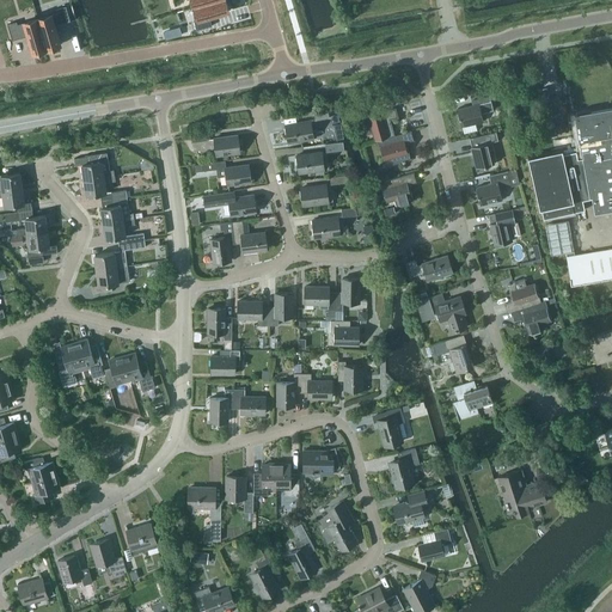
[(225,0),(215,0),(194,6),(197,20),(194,22),(196,30),(212,25),(209,17),(228,11),(225,0)]
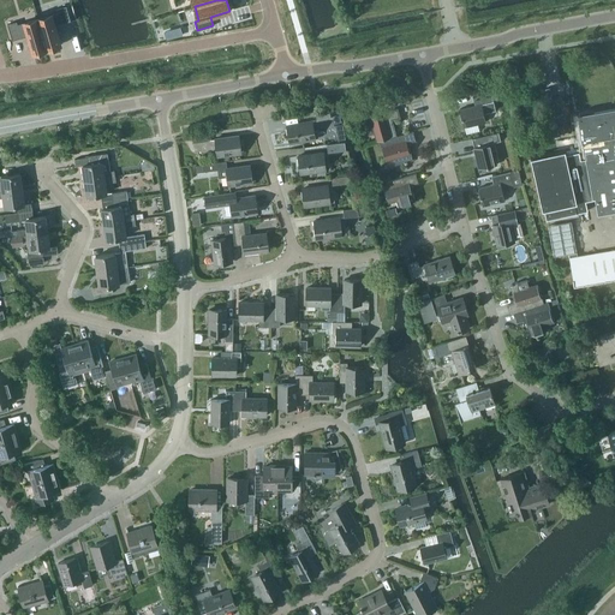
[(58,12),(37,18),(47,49),(60,45),(55,27),(61,25),(63,25),(71,23),(66,7),(58,10),(58,12)]
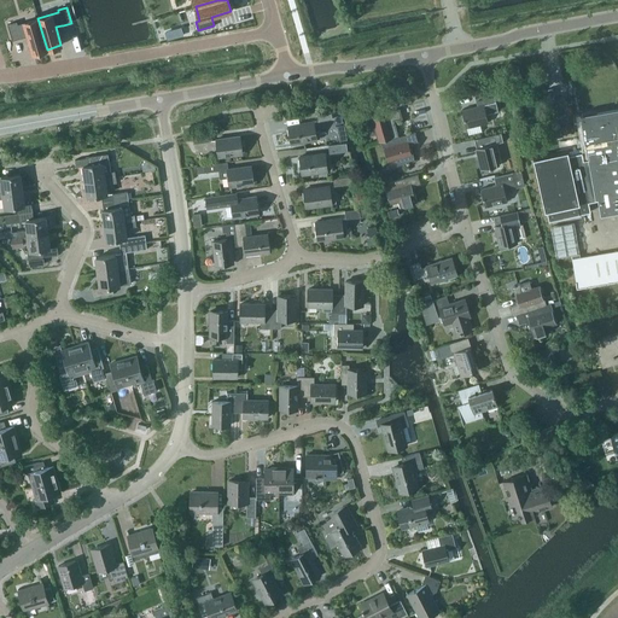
[(17,22),(7,24),(12,40),(22,38),(21,38),(28,35),(33,53),(47,50),(38,18),(17,24),(17,22)]
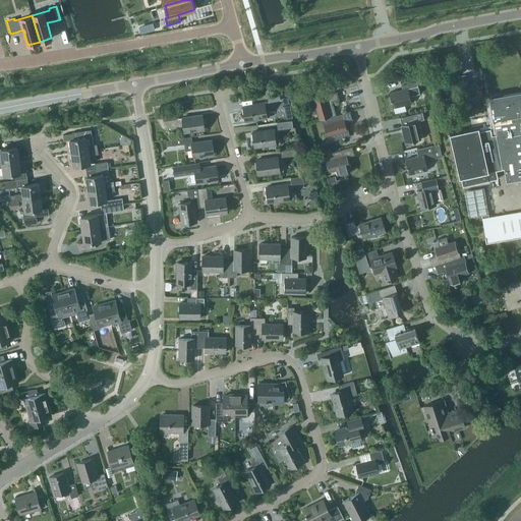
[(152,22),(138,26),(140,33),(154,29),(152,22)]
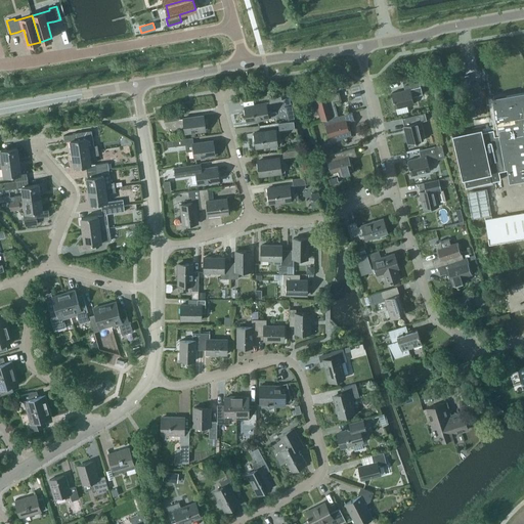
[(410,89),(420,87),(418,79),(402,83),(404,90),(391,93),(395,108),(413,103),(410,89)]
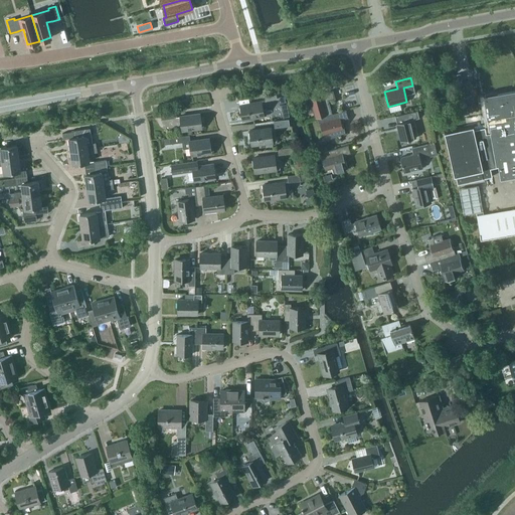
[(514,89),(497,93),(497,92),(485,94),(485,95),(483,95),(490,133),(486,134),(484,128),(474,130),(473,126),(444,133),(454,177),(455,176),(457,184),(492,177),(490,169),(498,167),(500,180),(514,177),(514,89)]
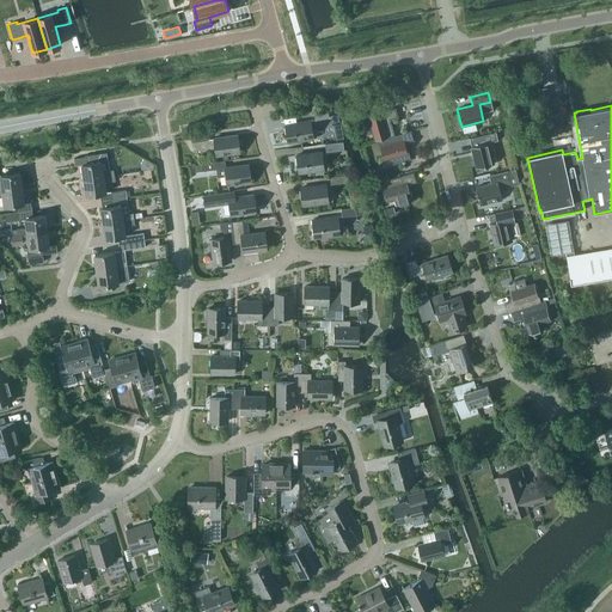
[(374,132),(377,140),(395,135),(390,120),(398,117),(395,108),(361,116),(362,122),(361,122),(362,126),(363,126),(366,134),(374,132)]
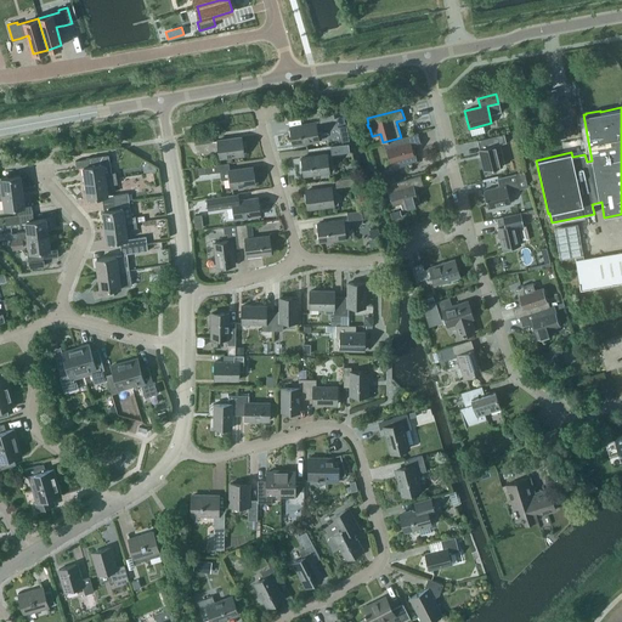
[(318,114),(320,123),(334,120),(333,112),(318,114)]
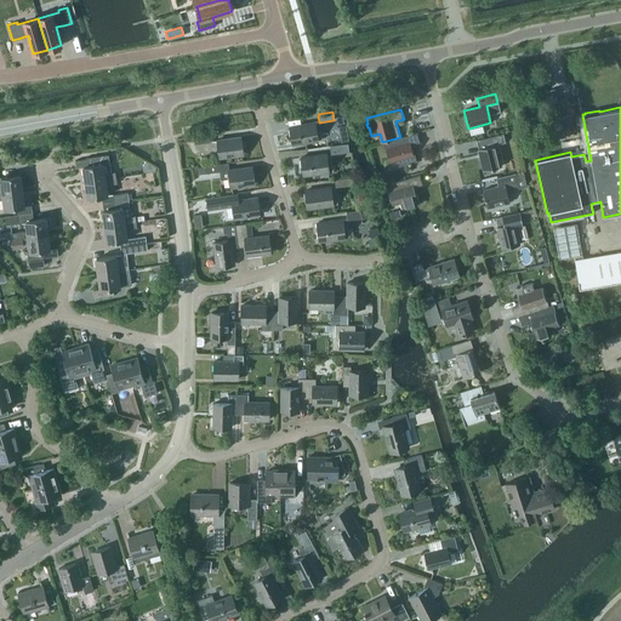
[(318,140),(322,140),(320,131),(315,132),(314,123),(289,126),(292,144),(318,141),(318,140)]
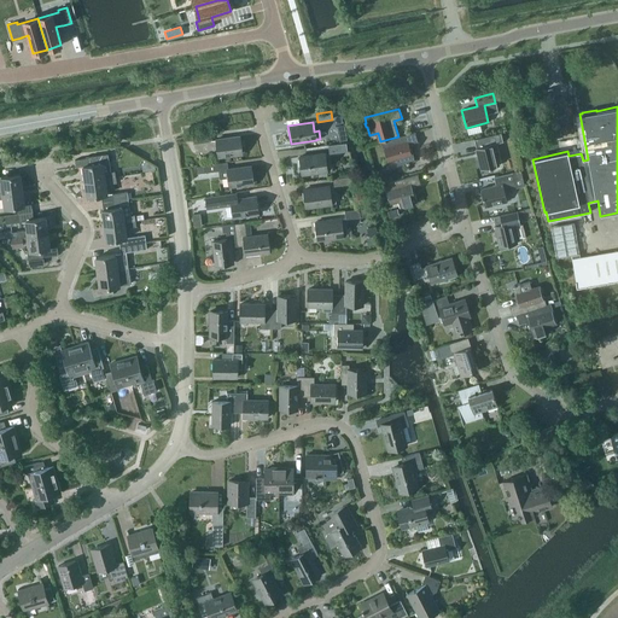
[(398,136),(380,141),(385,159),(394,157),(396,165),(406,163),(406,164),(409,163),(409,162),(414,161),(409,144),(418,141),(415,132),(398,136)]
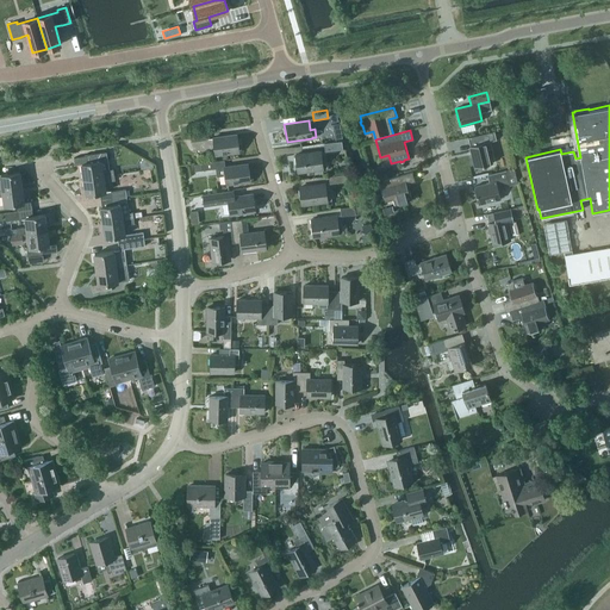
[(190,135),(191,142),(207,139),(206,132),(190,135)]
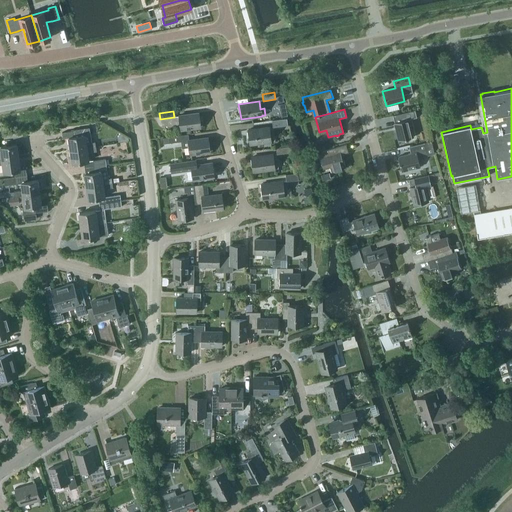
[(414,111),(409,112),(393,116),(395,123),(394,123),(398,141),(413,138),(409,119),(416,118),(414,111)]
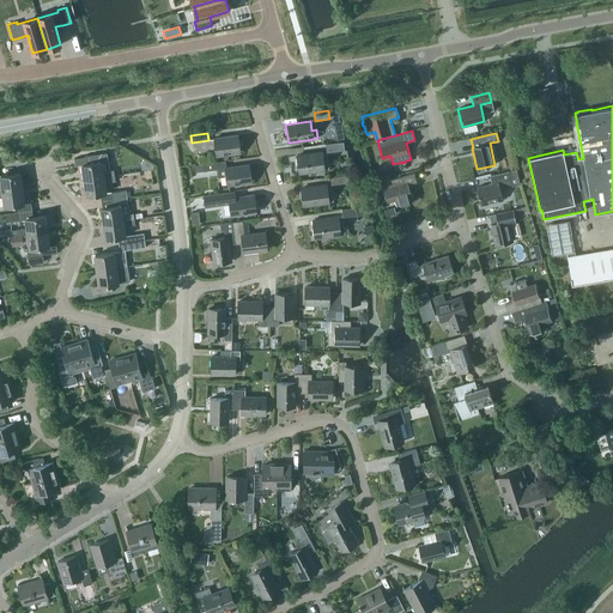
[(213,139),(216,156),(240,152),(237,135),(213,139)]
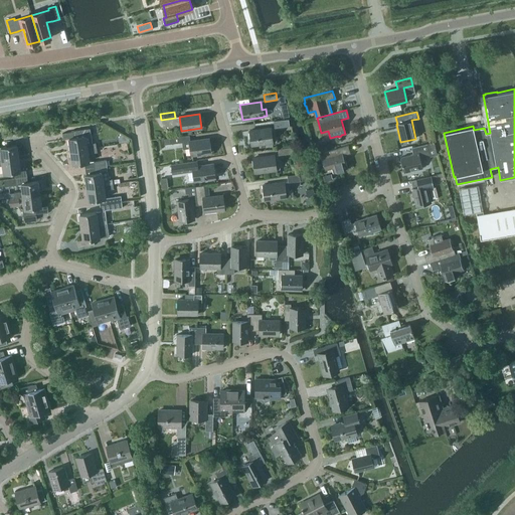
[(274,121),(275,128),(289,126),(288,119),(274,121)]
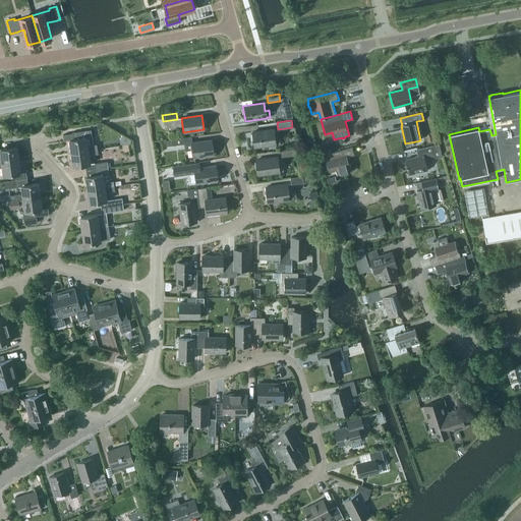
[(96,145),(94,146),(92,129),(75,131),(75,133),(62,134),(63,140),(69,139),(71,154),(97,150),(96,145)]
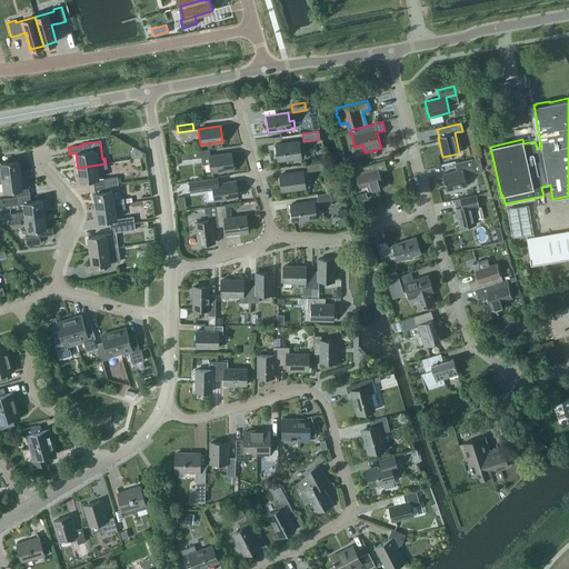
[(276,145),(278,161),(306,158),(305,150),(300,150),(299,141),(276,145)]
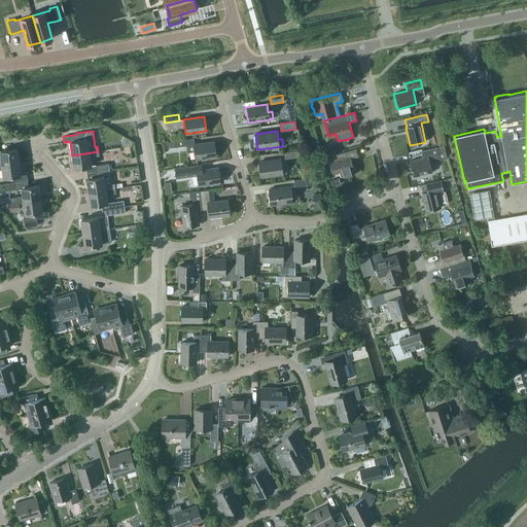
[(167,141),(168,148),(188,145),(187,139),(173,141),(167,141)]
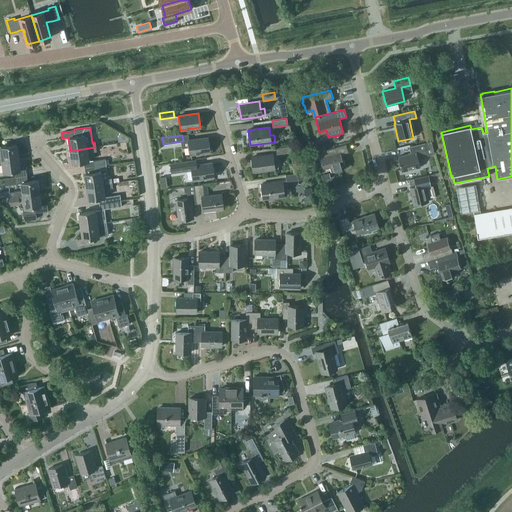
[(188,140),(189,154),(209,152),(207,138),(188,140)]
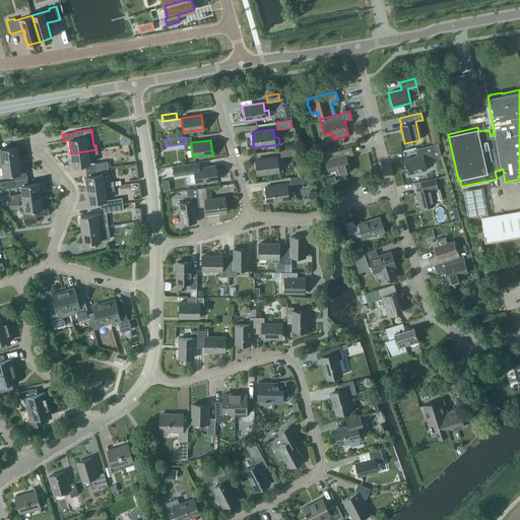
[(424,154),(433,152),(431,145),(415,149),(416,156),(404,159),(408,174),(427,170),(424,154)]
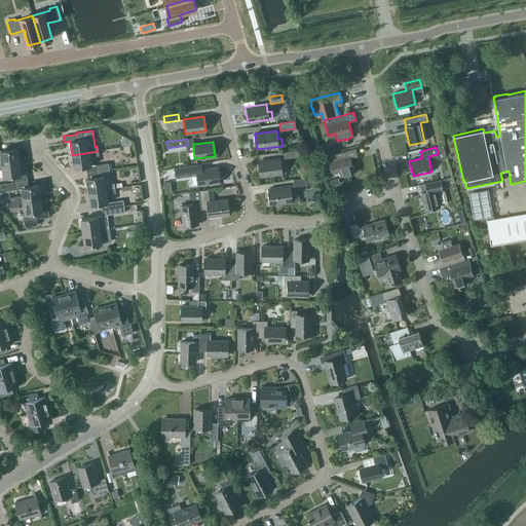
[(351,158),(358,156),(355,148),(327,156),(331,172),(338,170),(340,178),(347,175),(348,176),(351,176),(350,174),(355,173),(351,158)]
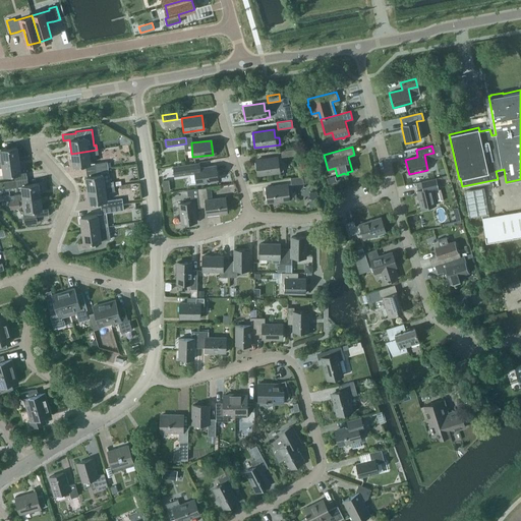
[(0,162),(17,160),(15,148),(0,149),(0,162)]
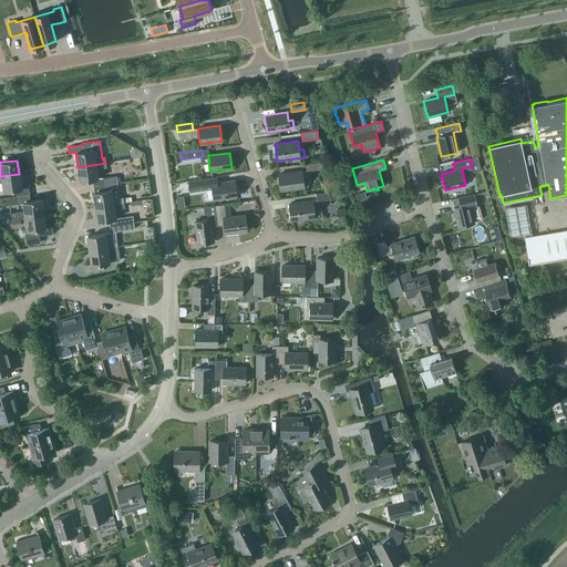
[(305,164),(306,171),(323,168),(322,162),(305,164)]
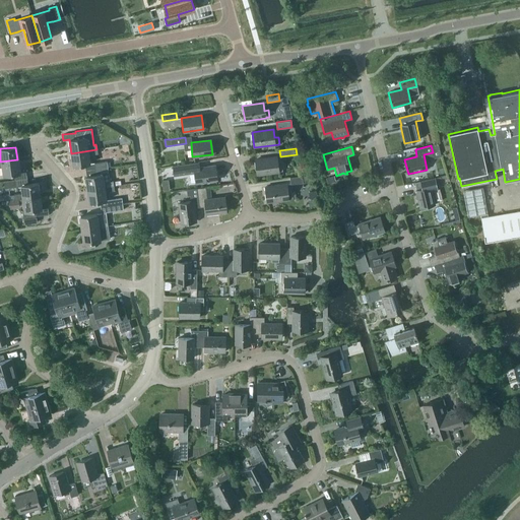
[(98,153),(96,149),(71,153),(72,166),(89,164),(87,155),(98,153)]
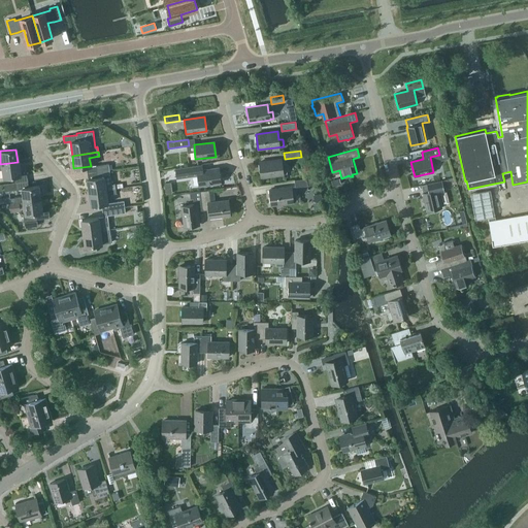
[(287,173),(286,167),(285,159),(259,162),(261,177),(284,174),(287,173)]
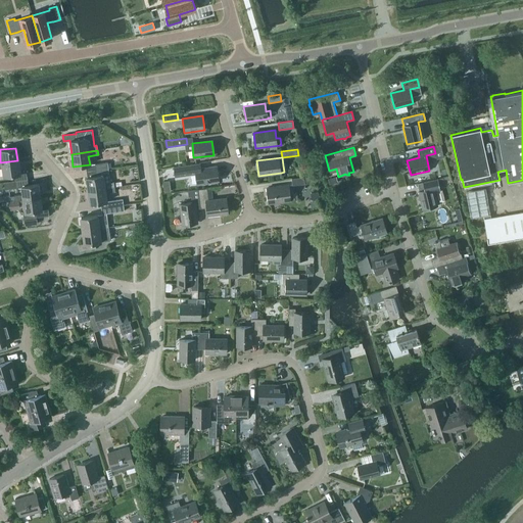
[(13,175),(14,181),(27,179),(26,173),(19,174),(17,160),(0,162),(0,168),(2,168),(3,177),(13,175)]
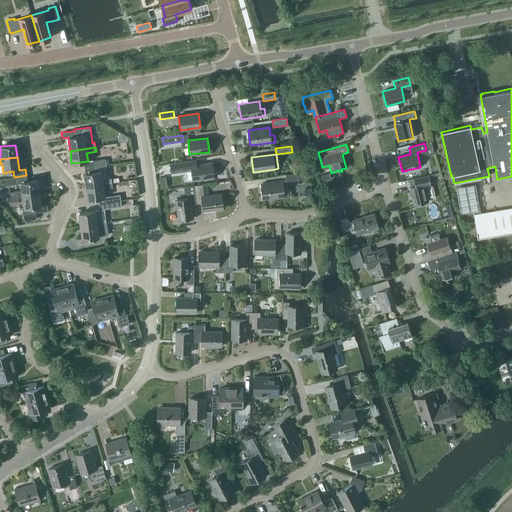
[(193,180),(213,177),(210,160),(195,163),(194,159),(168,164),(169,173),(192,169),(193,180)]
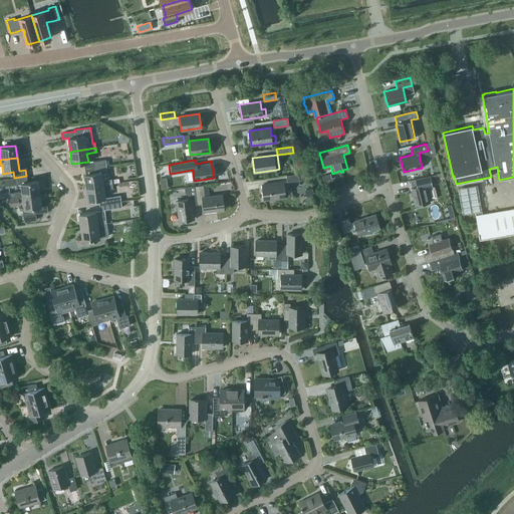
[(86,187),(111,184),(111,180),(111,179),(108,180),(107,171),(106,171),(105,166),(93,167),(94,173),(84,175),(86,187)]
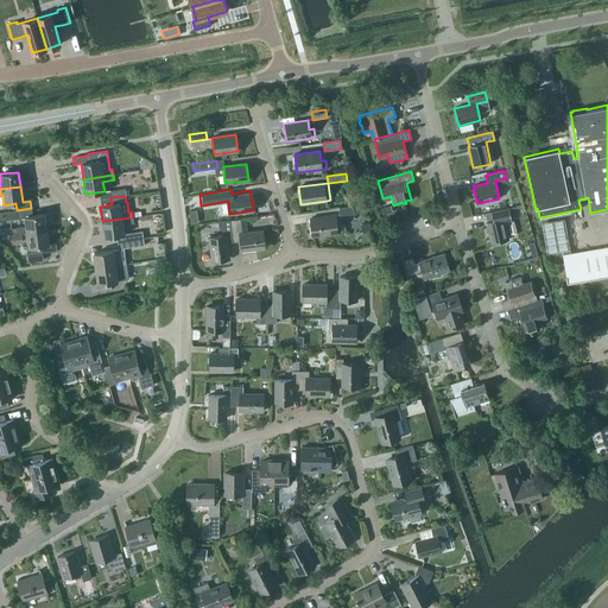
[(524,204),(515,207),(517,214),(525,213),(524,204)]
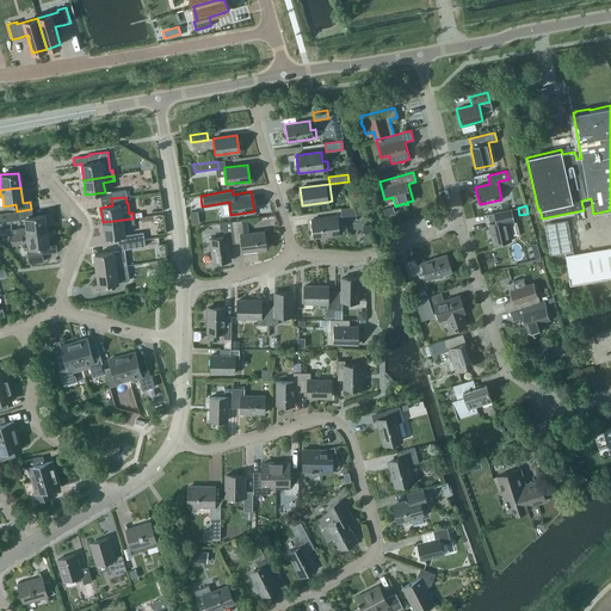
[(340,209),(341,217),(356,215),(355,207),(340,209)]
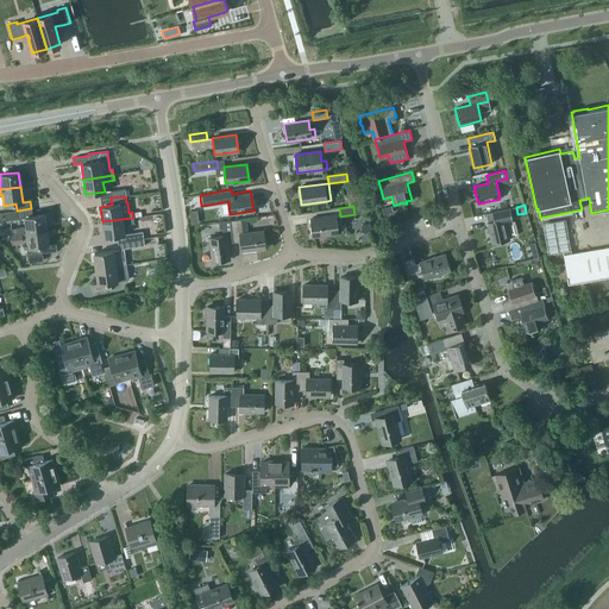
[(512,221),(510,217),(519,215),(518,214),(516,207),(485,214),(488,223),(487,223),(493,244),(509,240),(506,223),(512,221)]
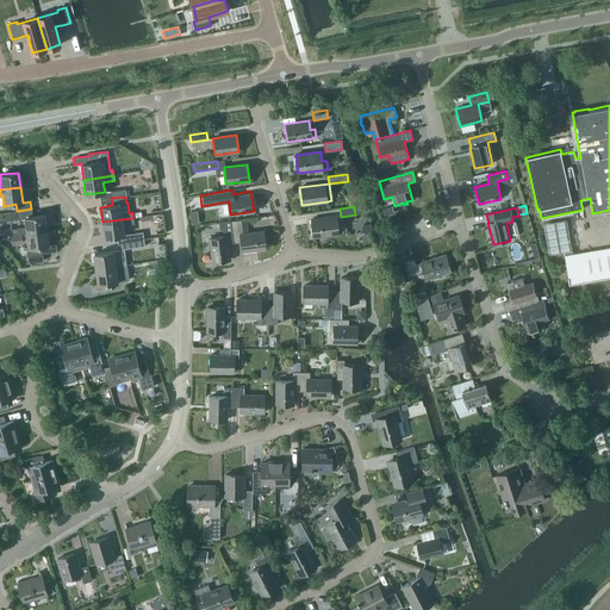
[(16,229),(16,235),(22,234),(45,230),(43,215),(32,217),(31,209),(17,211),(4,213),(5,221),(24,217),(25,226),(16,229)]
